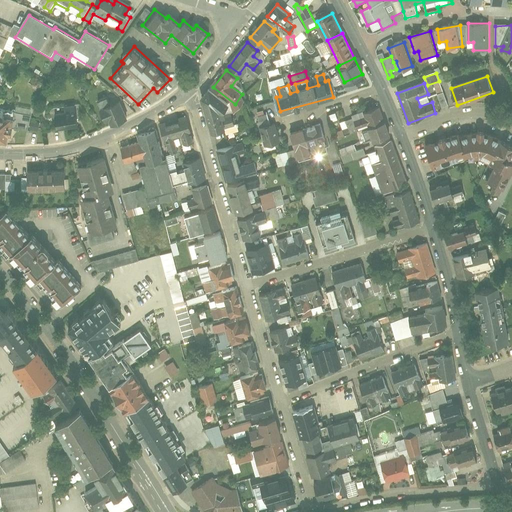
[(205,99),(214,131),(232,126),(230,117),(225,118),(224,116),(230,108),(213,91),(205,99)]
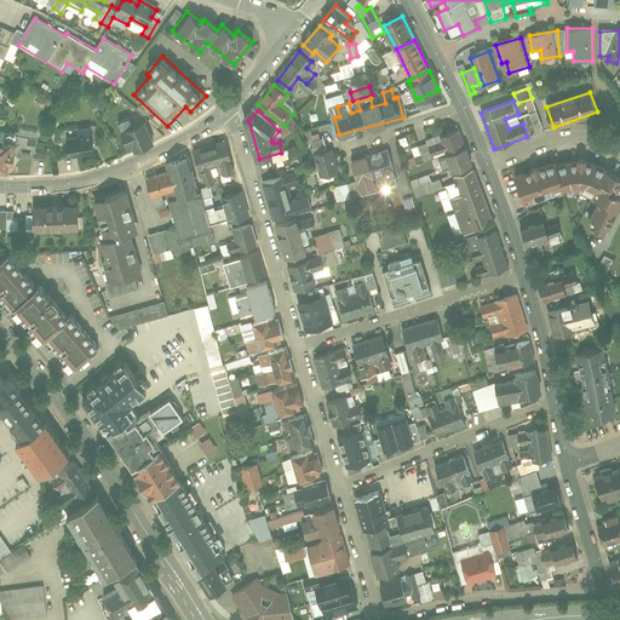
[(543,127),(537,112),(529,114),(535,130),(543,127)]
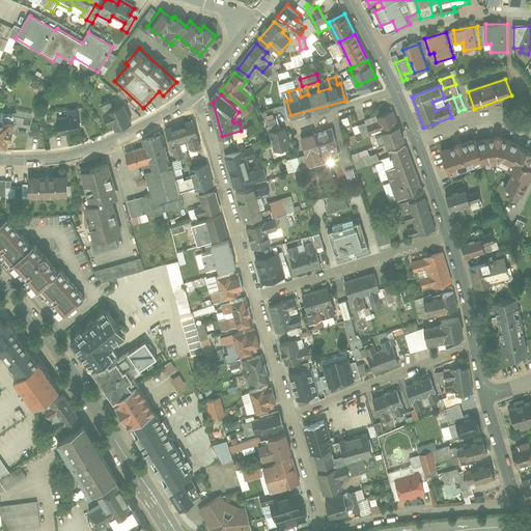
[(110,130),(130,122),(121,99),(102,106),(110,130)]
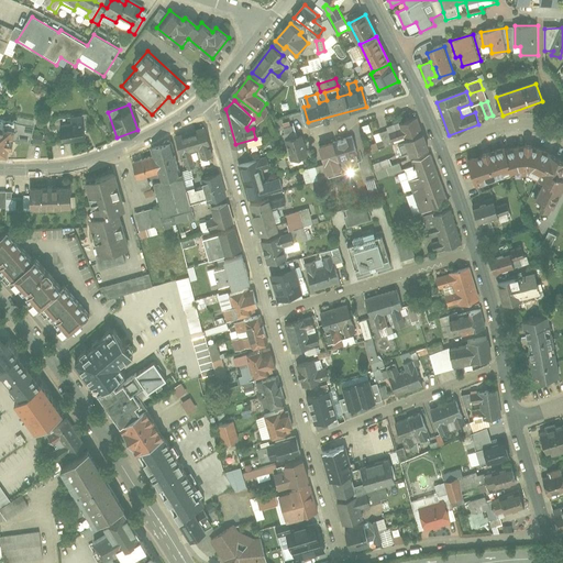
[(89,112),(55,120),(61,143),(95,135),(89,112)]
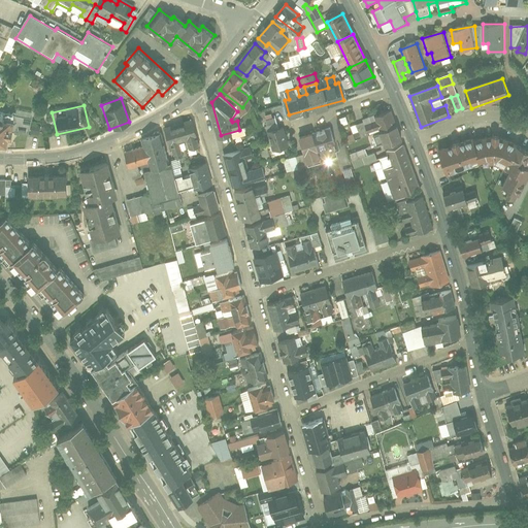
[(383,145),(401,139),(392,111),(374,118),(375,121),(359,126),(363,138),(377,133),(383,145)]
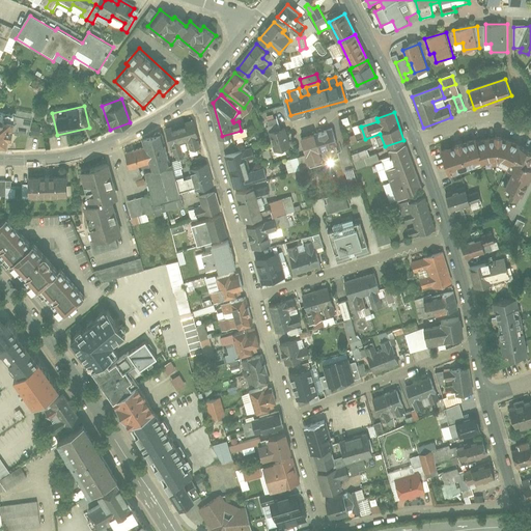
[(347,117),(340,118),(342,126),(350,123),(347,117)]
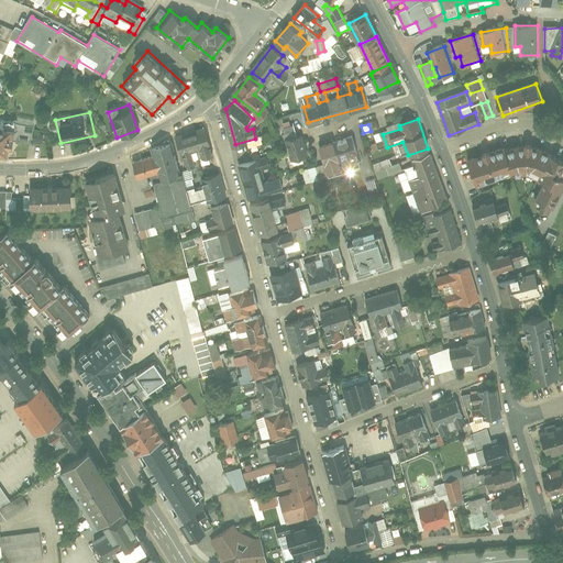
[(10,148),(12,128),(0,125),(0,154),(6,155),(7,148),(10,148)]
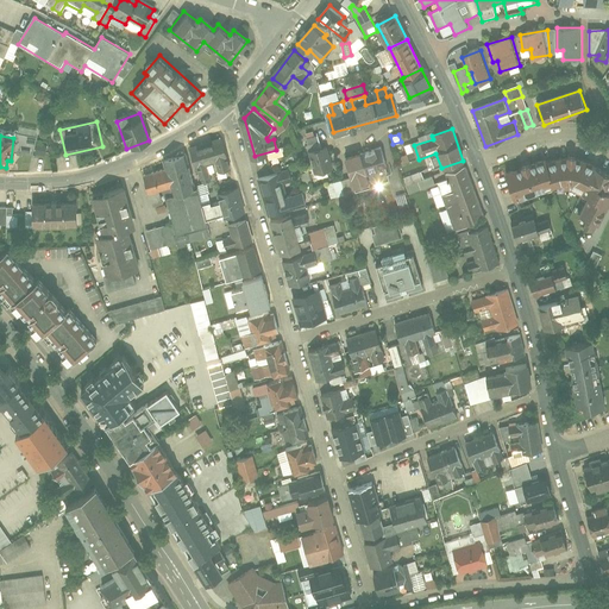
[(223,138),(192,146),(200,175),(207,173),(205,163),(215,159),(219,171),(231,168),(223,138)]
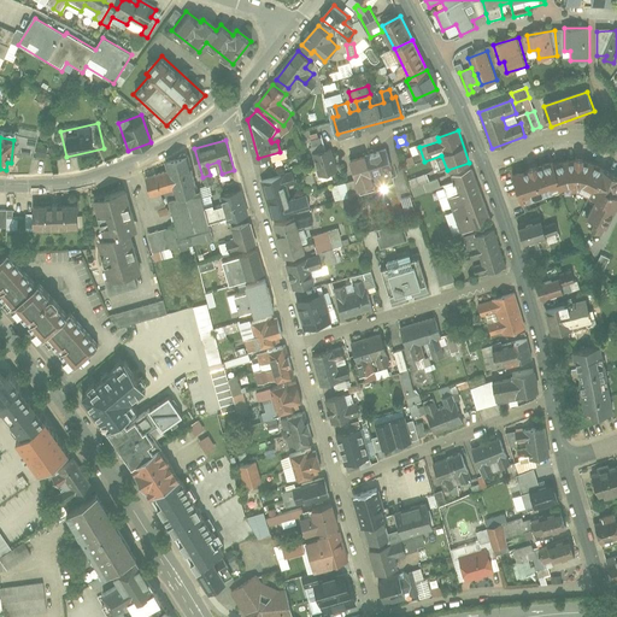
[(321,175),(336,171),(329,144),(315,147),(321,175)]
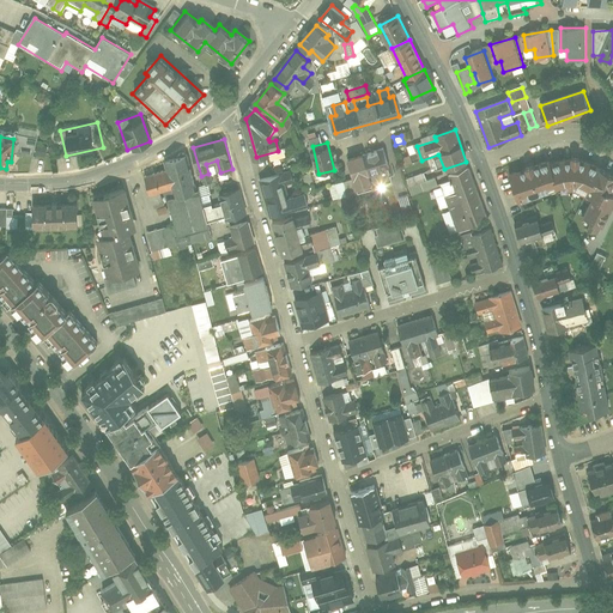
[(368,173),(392,165),(386,147),(347,159),(357,190),(371,186),(368,173)]
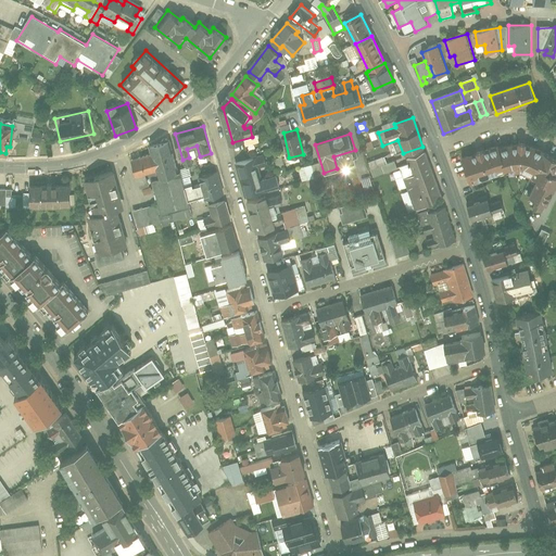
[(152,153),(134,159),(139,176),(156,172),(159,179),(180,173),(171,140),(150,146),(152,153)]
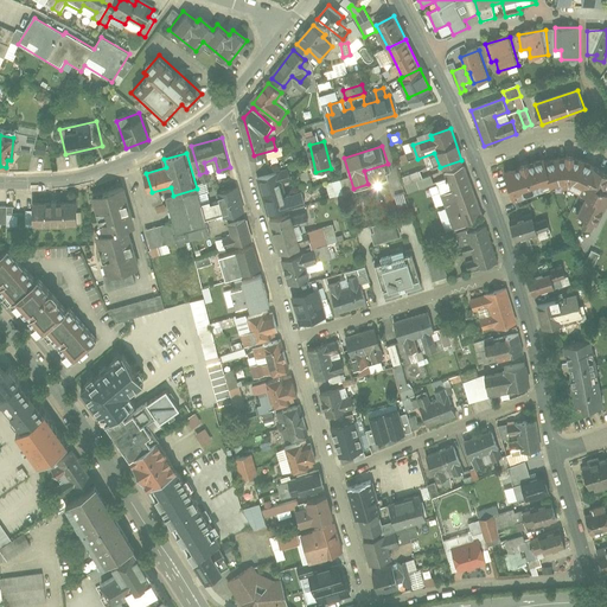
[(537,159),(548,189),(561,187),(574,193),(588,165),(569,159),(569,155),(560,154),(560,158),(537,159)]
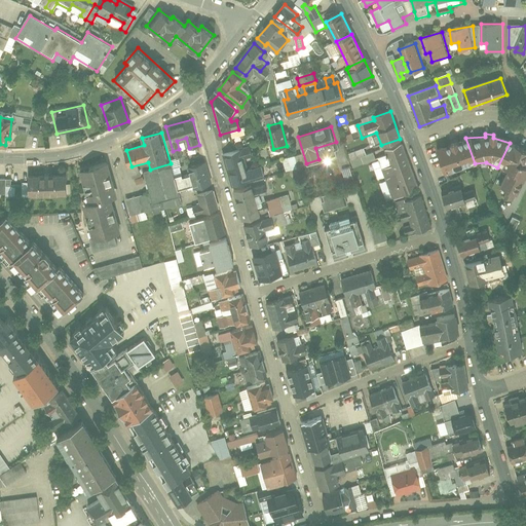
[(465,138),(433,148),(441,175),(475,163),(465,138)]
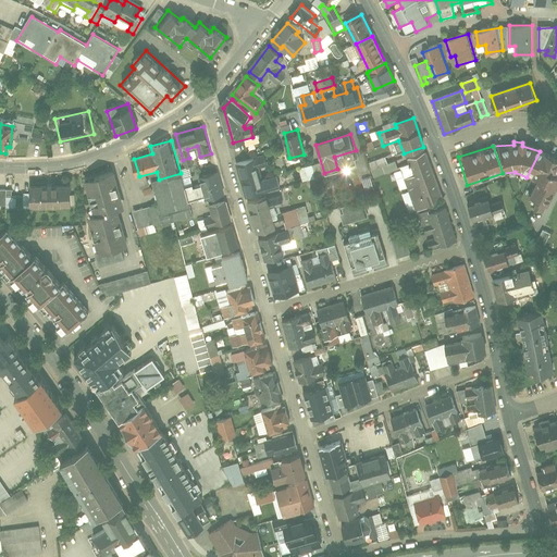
[(556,164),(556,159),(540,151),(527,177),(518,196),(528,201),(524,207),(537,212),(541,207),(543,208),(556,178),(556,177),(552,175),(556,164)]
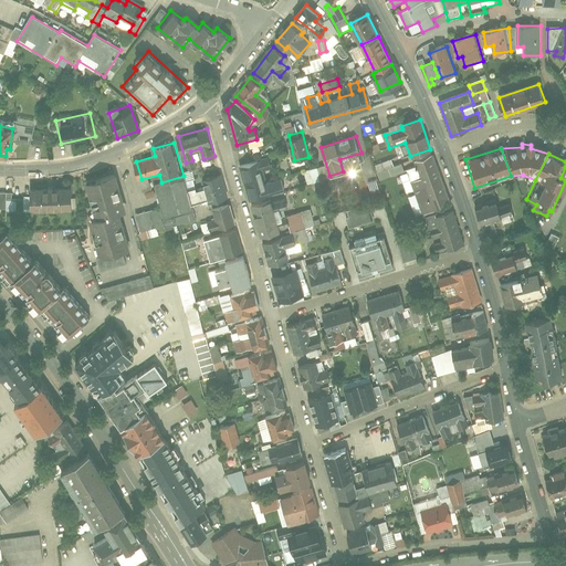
[(425,212),(448,205),(432,155),(408,163),(425,212)]
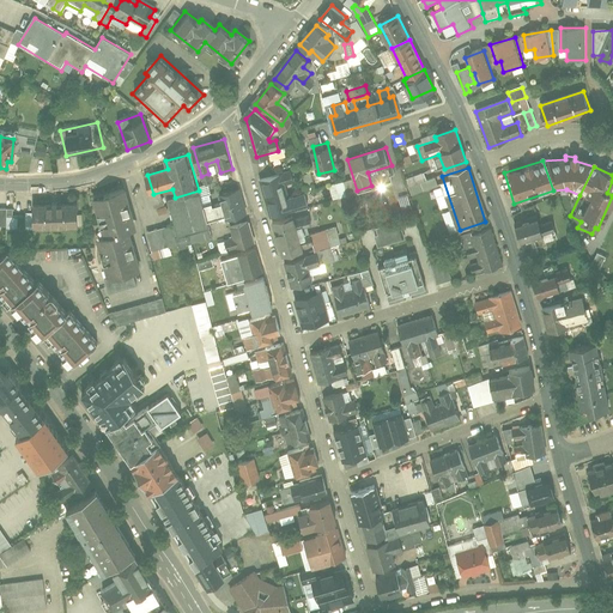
[(293,171),(262,178),(272,216),(311,206),(308,190),(291,195),(289,183),(296,182),(293,171)]
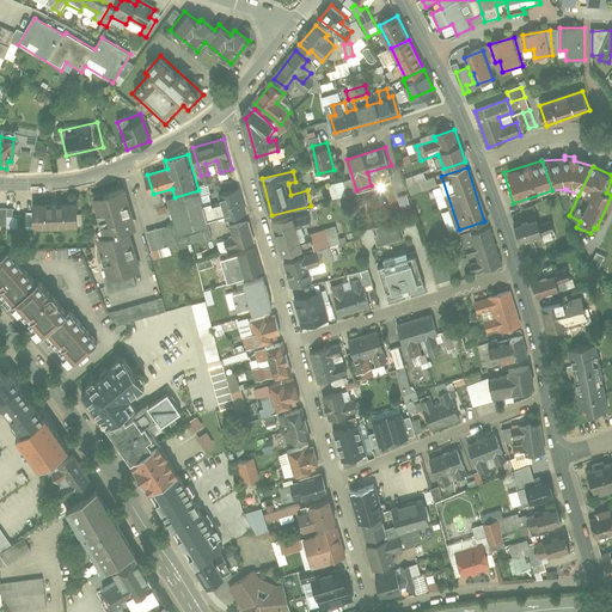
[(405,176),(408,191),(436,188),(435,177),(424,178),(424,173),(405,176)]
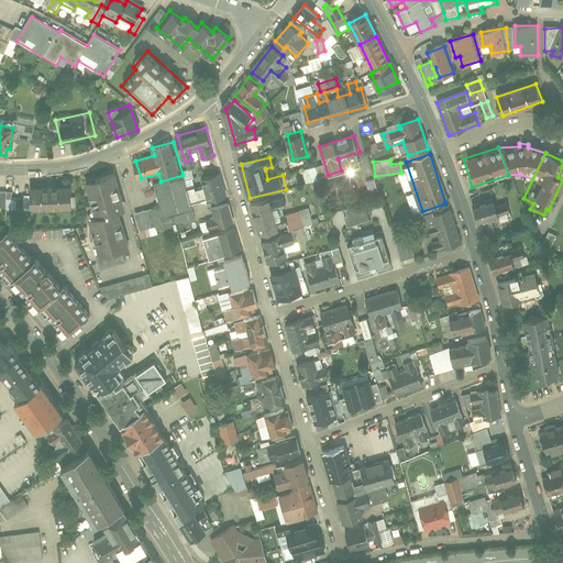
[(306,181),(318,179),(315,167),(302,169),(306,181)]
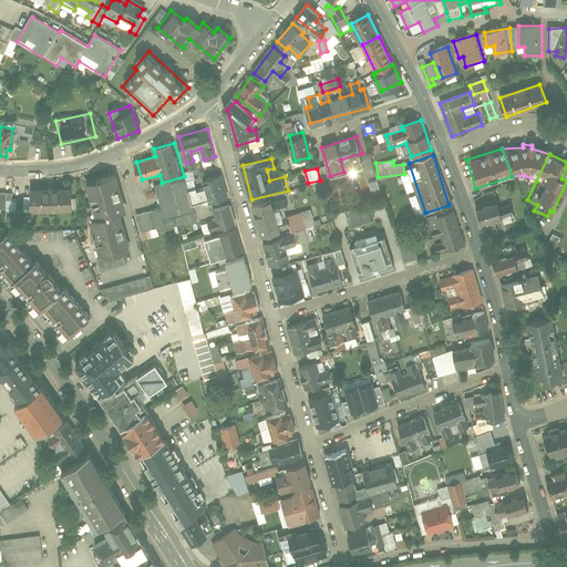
[(188,189),(193,205),(209,200),(209,204),(227,199),(219,174),(202,179),(204,188),(197,191),(197,187),(188,189)]
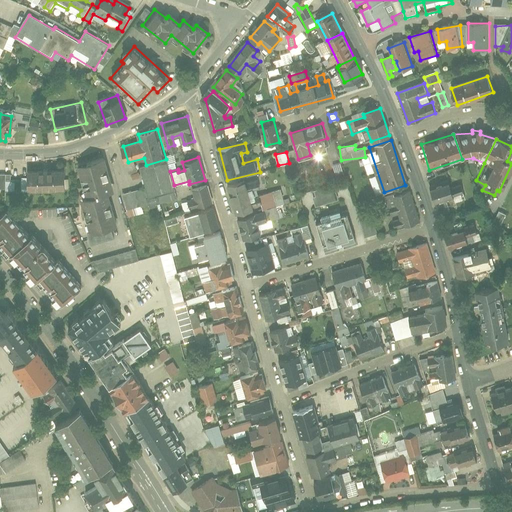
[(146,165),(140,167),(146,187),(151,201),(152,206),(178,197),(174,185),(170,171),(166,159),(146,165)]
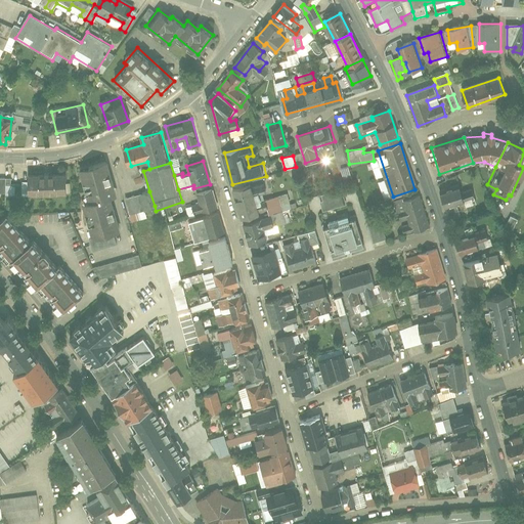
[(114,198),(103,164),(77,171),(86,204),(80,206),(90,241),(114,233),(119,232),(110,200),(114,198)]
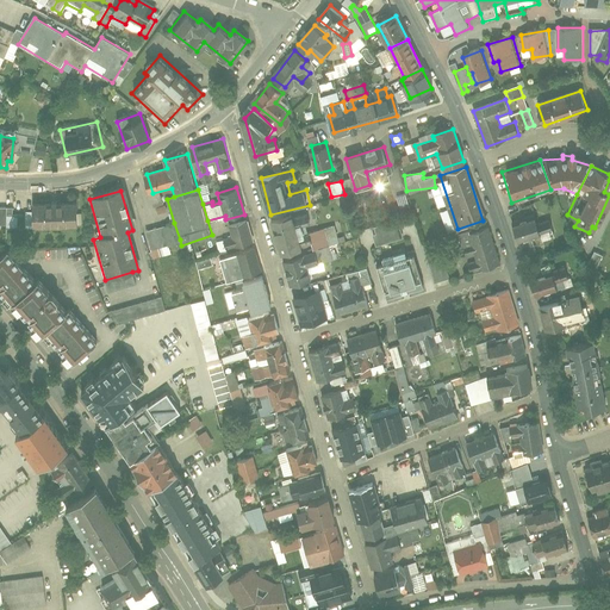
[(403,213),(410,210),(404,195),(397,198),(403,213)]
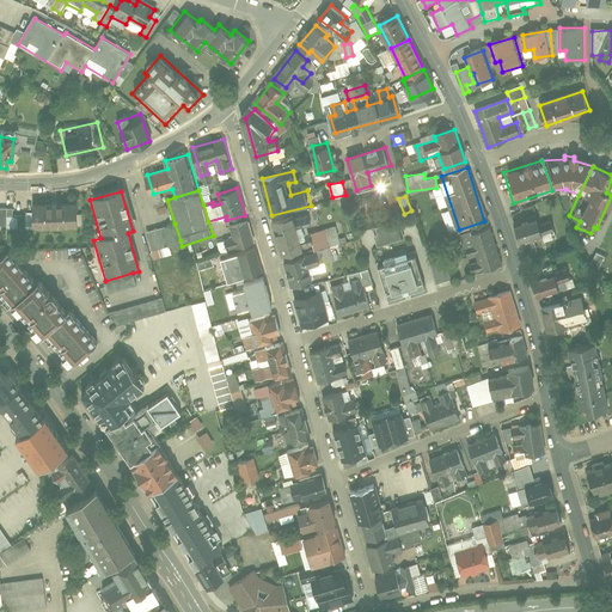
[(77,202),(32,204),(32,228),(77,226),(77,202)]
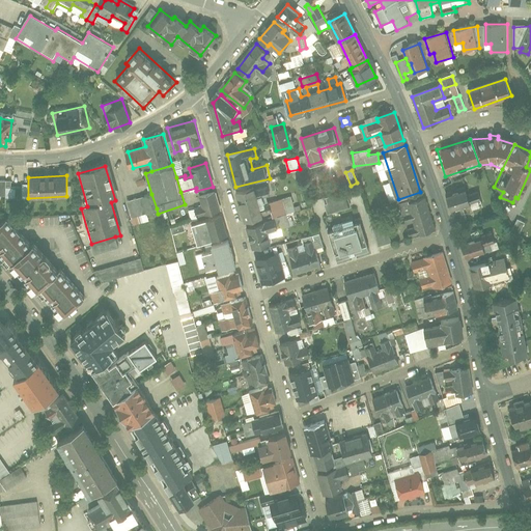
[(0,178),(0,195),(16,195),(16,179),(0,178)]
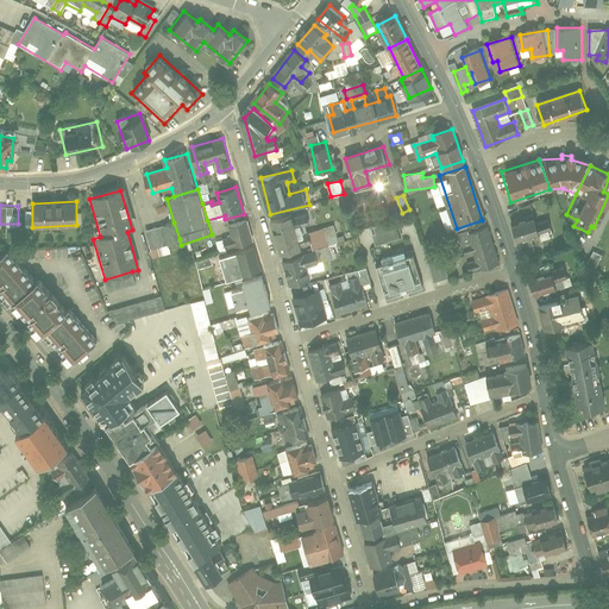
[(293,217),(272,221),(281,255),(301,250),(293,217)]
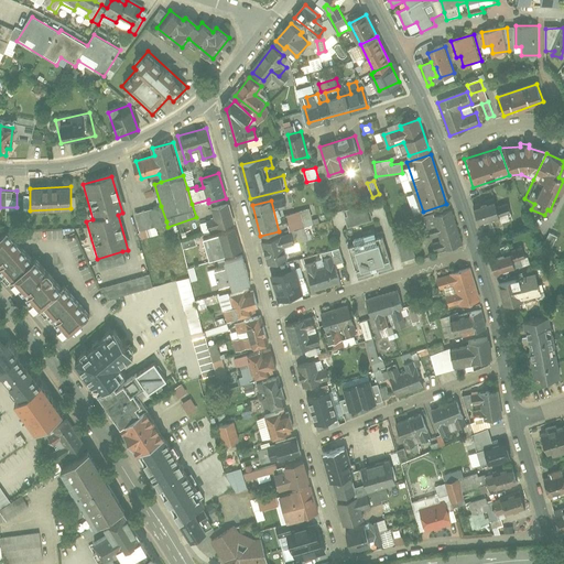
[(497,201),(475,205),(478,224),(511,216),(509,206),(498,208),(497,201)]
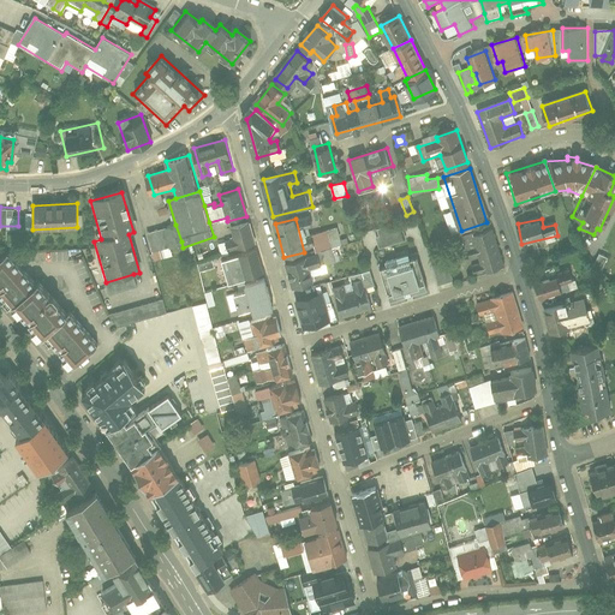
[(226,242),(228,251),(255,243),(249,222),(231,227),(233,239),(226,242)]
